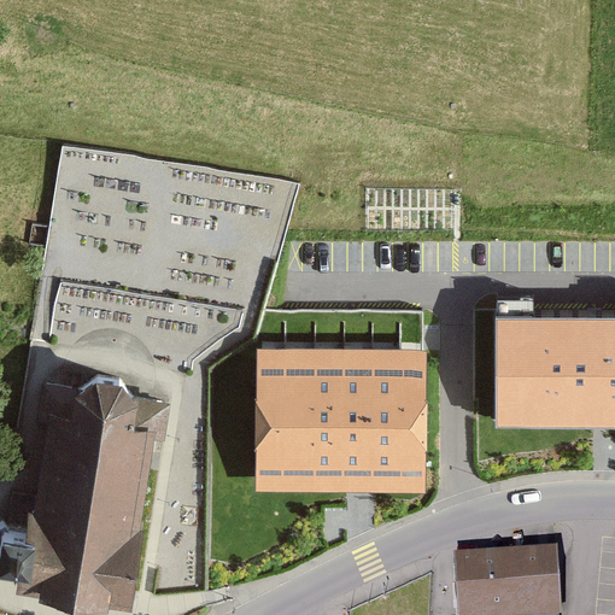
[(614,318),(498,318),(498,427),(614,426),(614,318)]
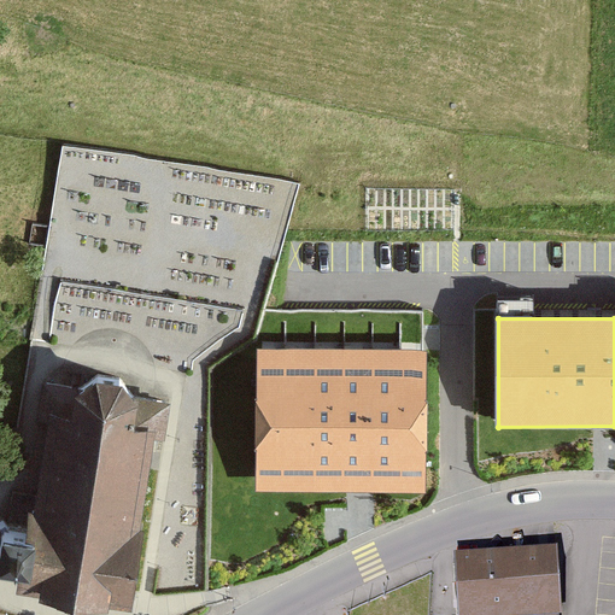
[(255,490),(426,492),(429,351),(257,347),(255,490)]
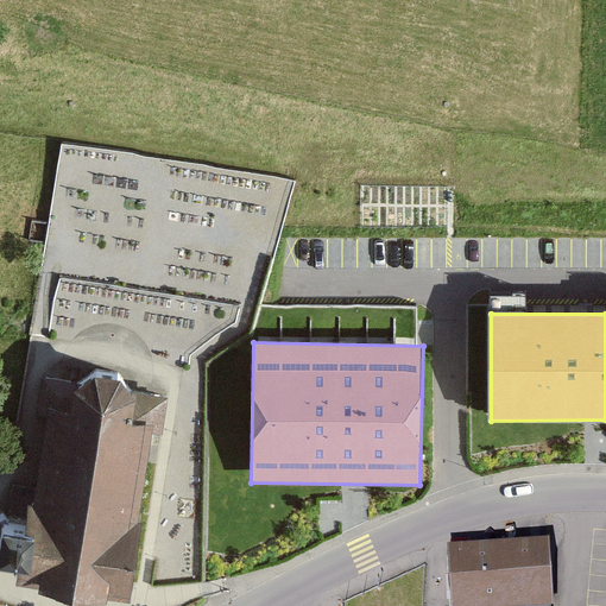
[(100,368),(82,384),(46,378),(40,414),(51,415),(33,518),(10,515),(2,561),(19,563),(17,579),(57,586),(56,597),(99,604),(101,593),(130,597),(141,521),(137,519),(151,429),(161,430),(165,397),(131,391),(117,371),(100,368)]
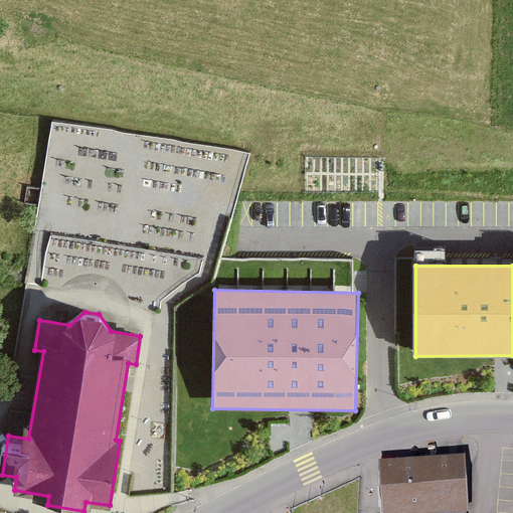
[(468,512),(465,460),(377,465),(379,512),(468,512)]
